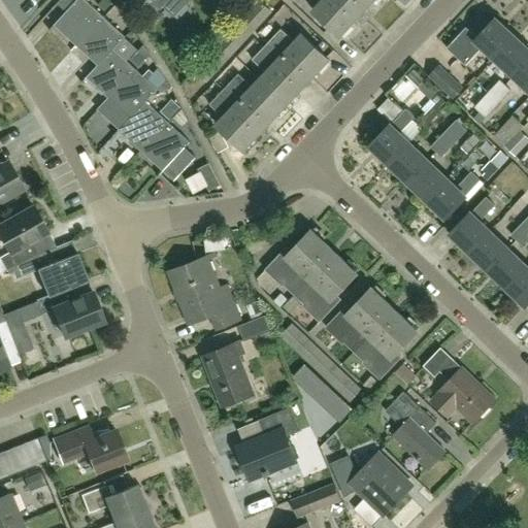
[(102,17),(85,0),(75,0),(54,25),(76,45),(102,17)]
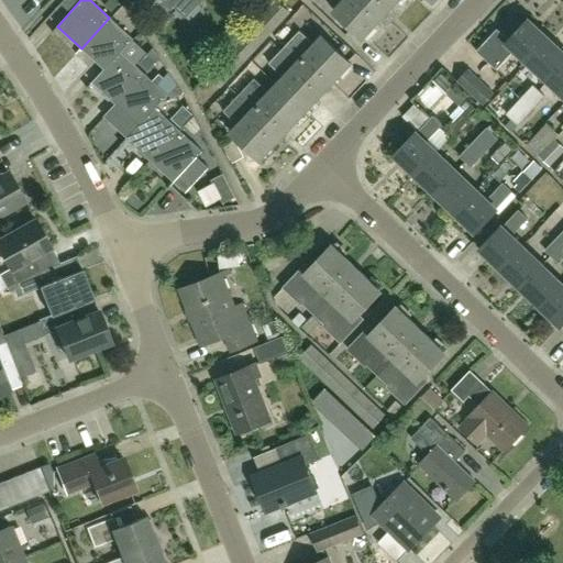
[(161,0),(162,1),(163,0),(172,7),(173,6),(186,18),(201,0),(161,0)]
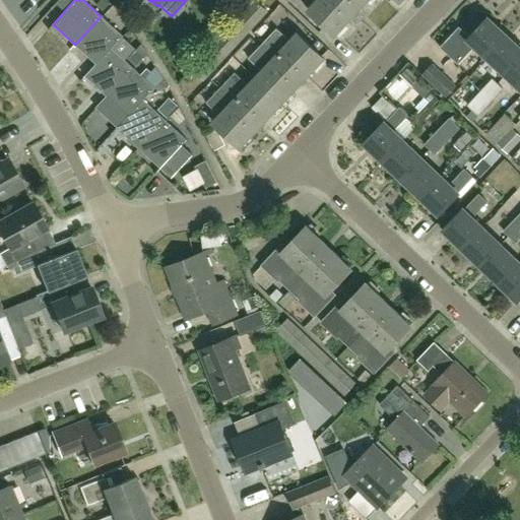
[(311,0),(315,3),(309,10),(335,36),(369,0),(311,0)]
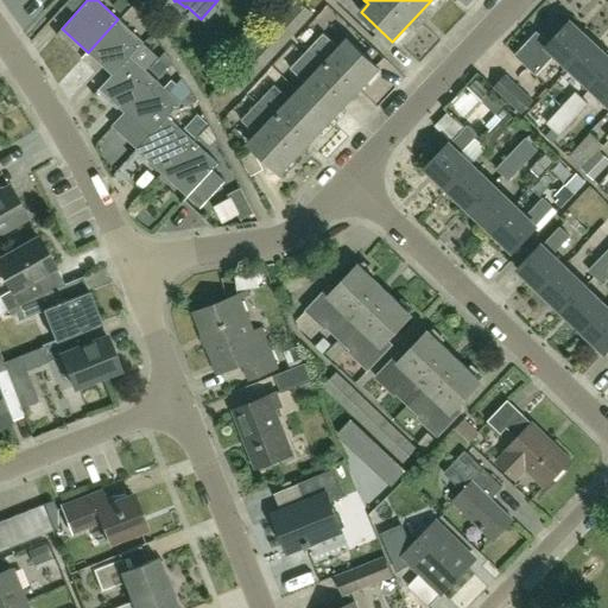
[(290,11),(304,24),(314,14),(299,1),(290,11)]
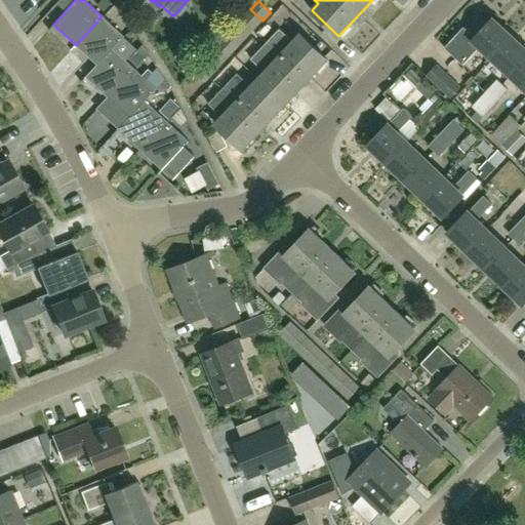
[(250,9),(242,17),(255,30),(263,21),(250,9)]
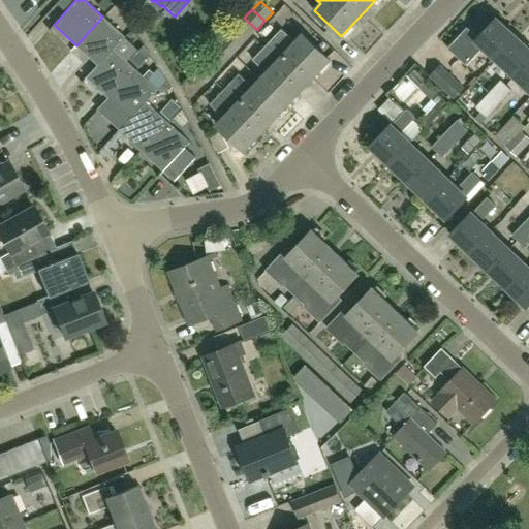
[(125,36),(124,36),(102,17),(76,45),(97,65),(98,65),(114,49),(125,36)]
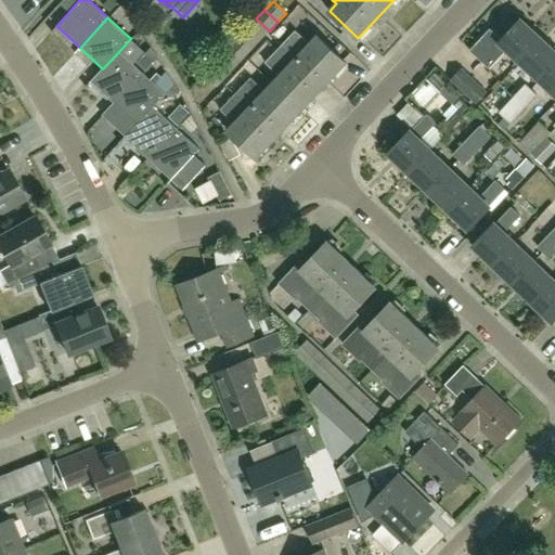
[(270,31),(256,18),(247,28),(261,41),(270,31)]
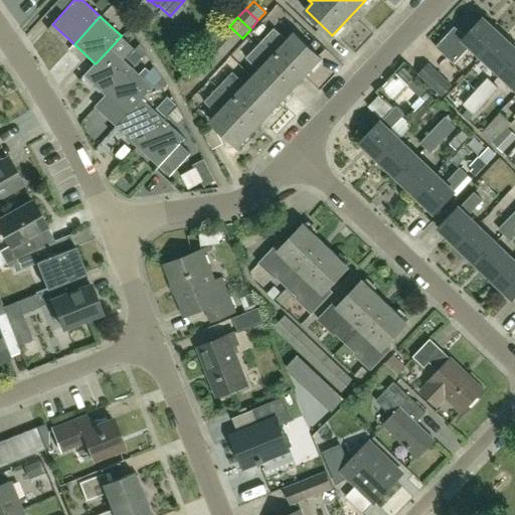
[(503,36),(485,18),(468,36),(457,25),(437,46),(455,63),(472,45),(484,57),(503,36)]
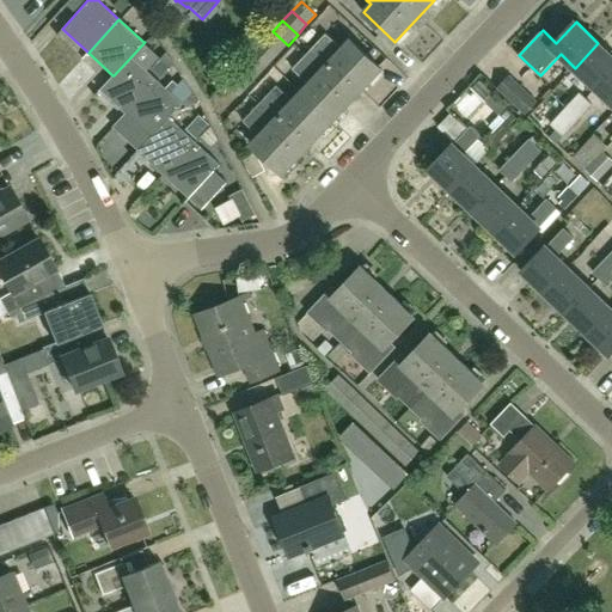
[(288,46),(273,31),(263,41),(279,55),(288,46)]
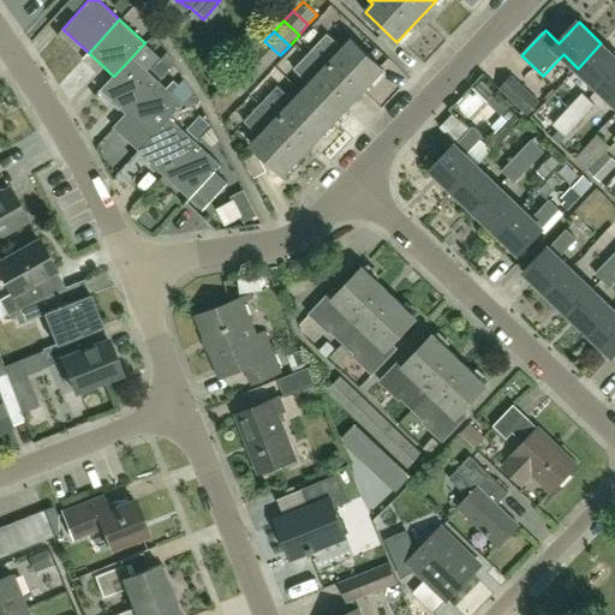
[(261,137),(252,145),(285,175),(384,70),(352,40),(344,49),(327,35),(311,52),(294,70),(310,84),(294,101),(279,87),(262,105),(245,123),(261,137)]
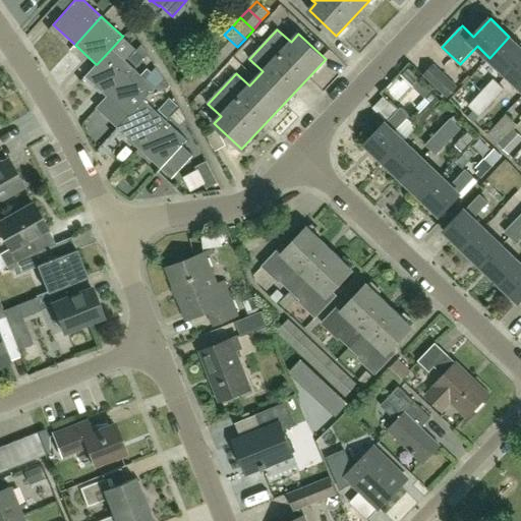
[(237,47),(224,35),(216,44),(229,56),(237,47)]
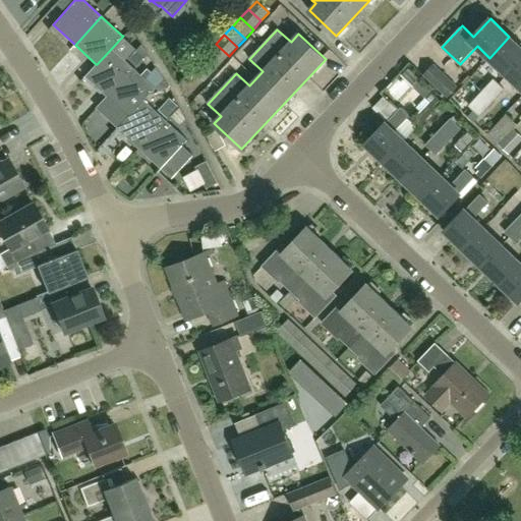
[(520,47),(509,37),(489,58),(508,75),(520,61),(520,47)]
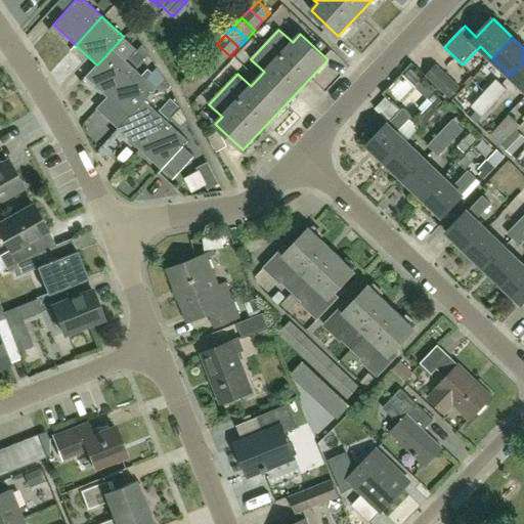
[(230,56),(217,44),(209,53),(222,64),(230,56)]
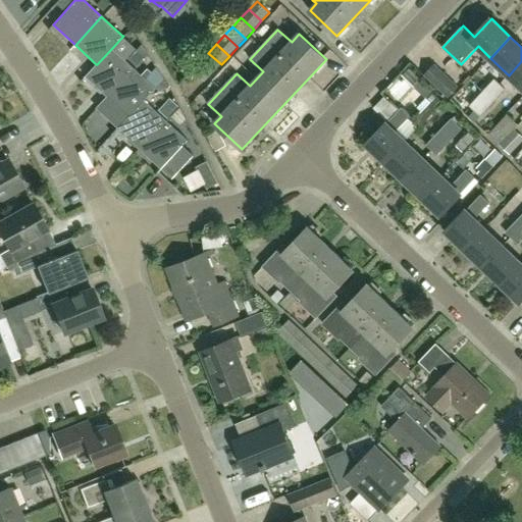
[(85,76),(86,76),(107,96),(134,67),(112,48),(97,64),(96,64),(85,76)]
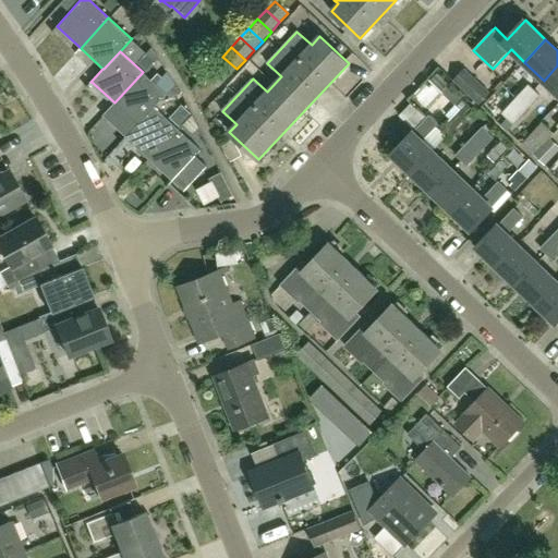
[(237,69),(222,57),(215,65),(228,79),(237,69)]
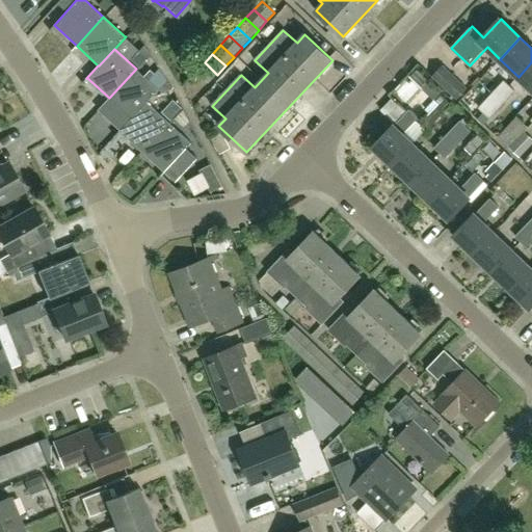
[(205,62),(198,69),(196,72),(196,73),(209,84),(217,75),(205,62)]
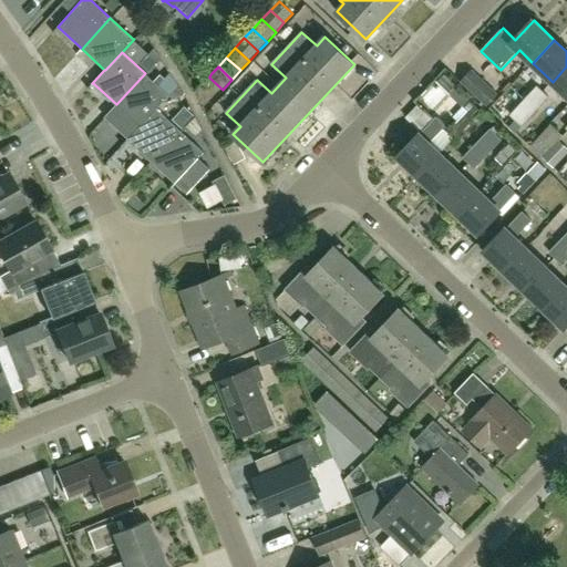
[(566,94),(566,66),(553,82),(566,94)]
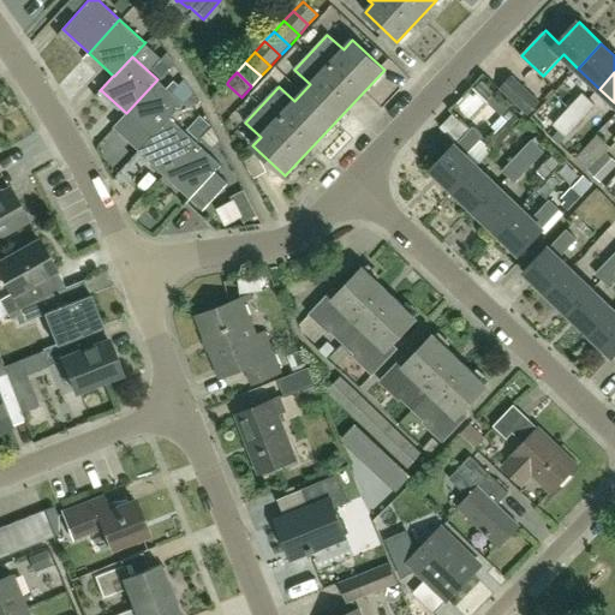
[(541,103),(512,76),(499,89),(527,117),(541,103)]
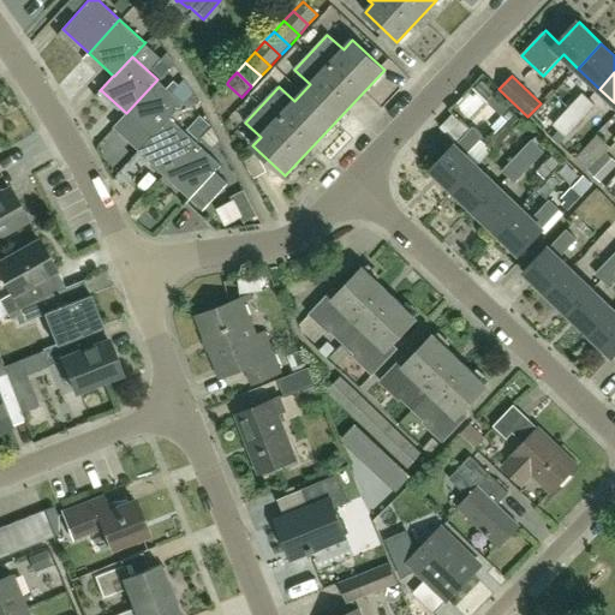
[(169,118),(184,103),(157,79),(126,113),(126,114),(114,127),(139,150),(151,137),(169,118)]
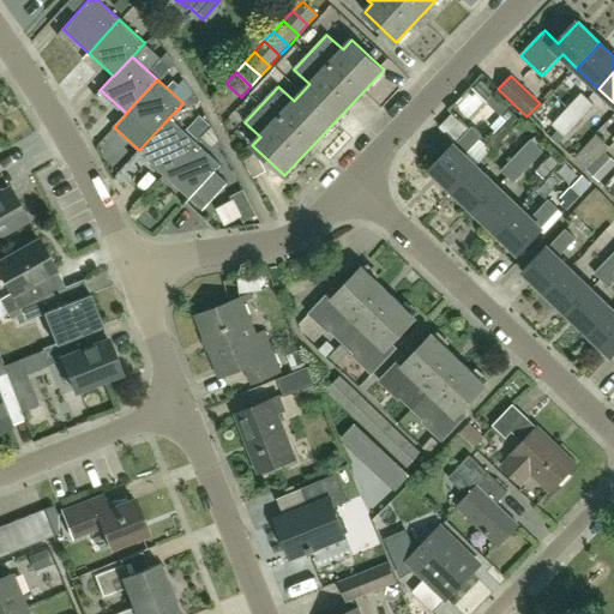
[(522,120),(495,94),(481,80),(474,89),(506,120),(487,139),(495,148),(519,121),(522,120)]
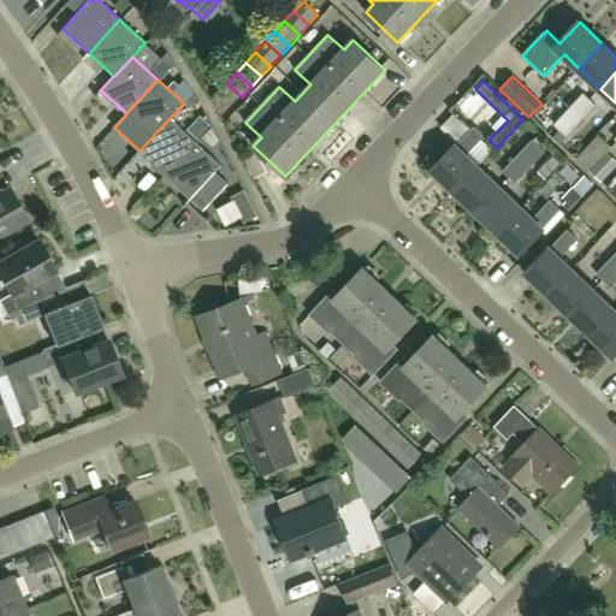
[(584,93),(569,108),(582,122),(597,106),(591,100),(584,93)]
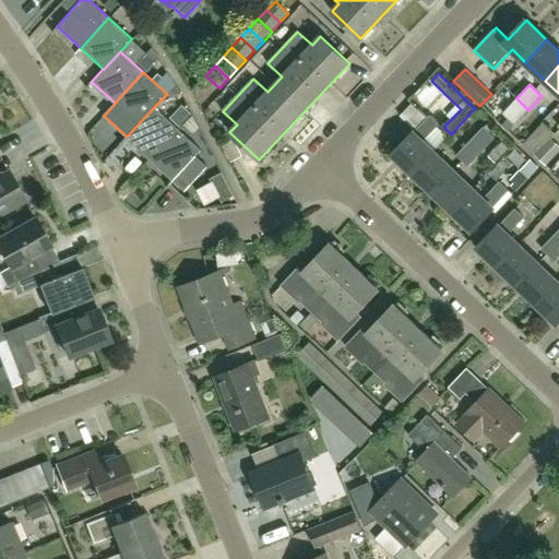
[(508,119),(501,126),(508,131),(509,130),(514,125),(528,110),(516,98),(502,114),(508,119)]
